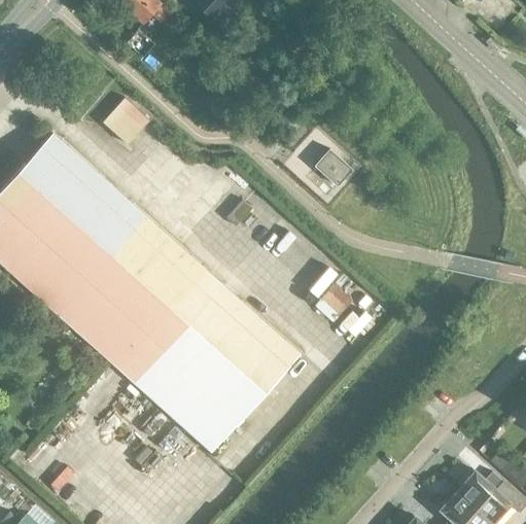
[(161,24),(170,13),(155,0),(123,0),(119,3),(142,25),(151,14),(161,24)]
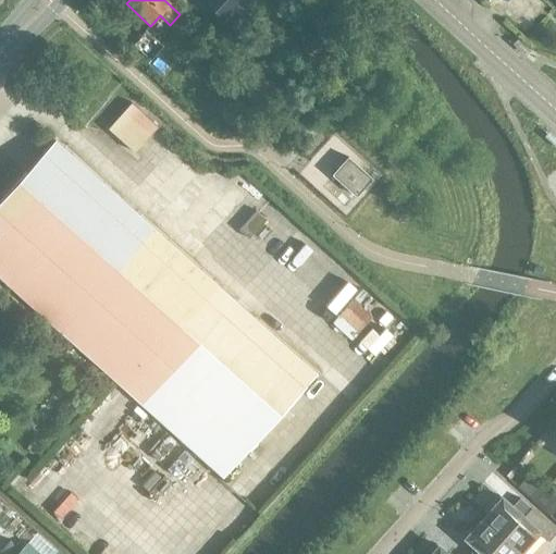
[(243,9),(249,0),(207,0),(205,3),(224,21),(238,4),(243,9)]
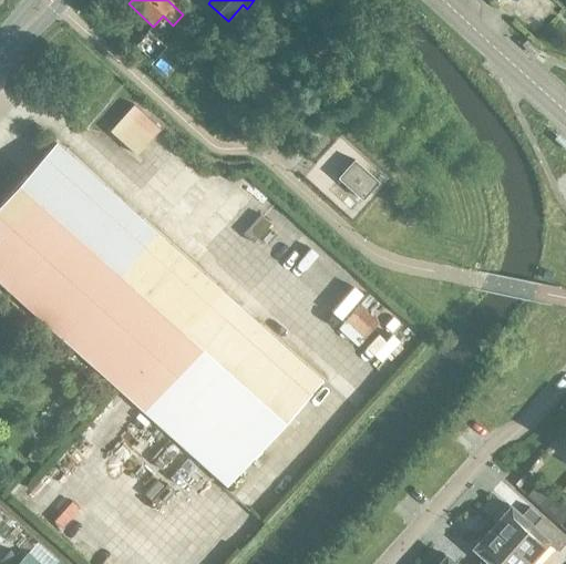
[(535,60),(539,55),(526,43),(522,49),(535,60)]
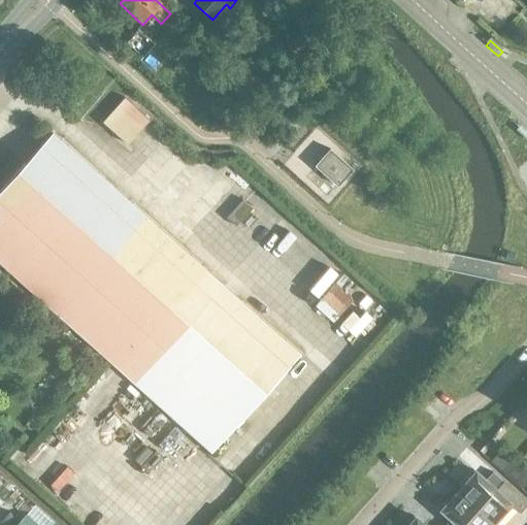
[(125,99),(103,124),(128,146),(150,122),(134,107),(125,99)]
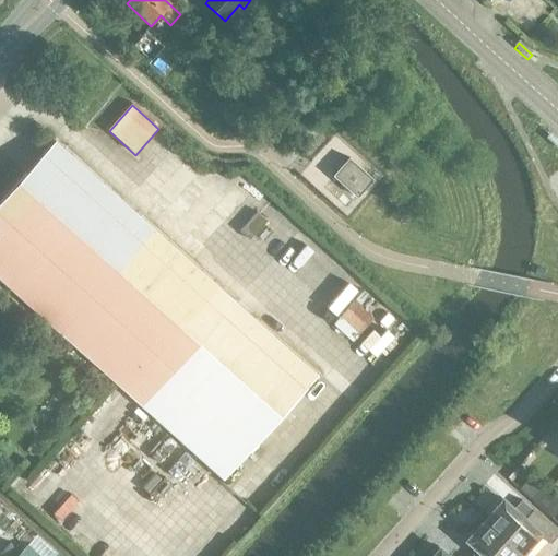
[(557,142),(550,135),(547,140),(557,150),(557,142)]
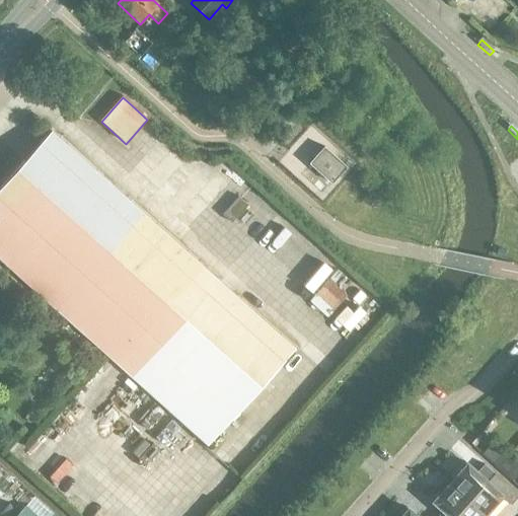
[(0,260),(208,447),(296,349),(52,132),(0,190),(0,260)]
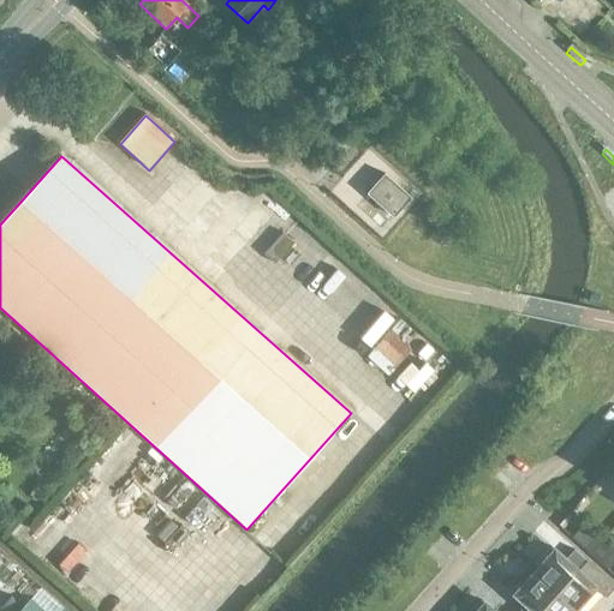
[(412,199),(385,175),(367,195),(368,196),(356,209),(381,232),(393,219),(394,219),(412,199)]
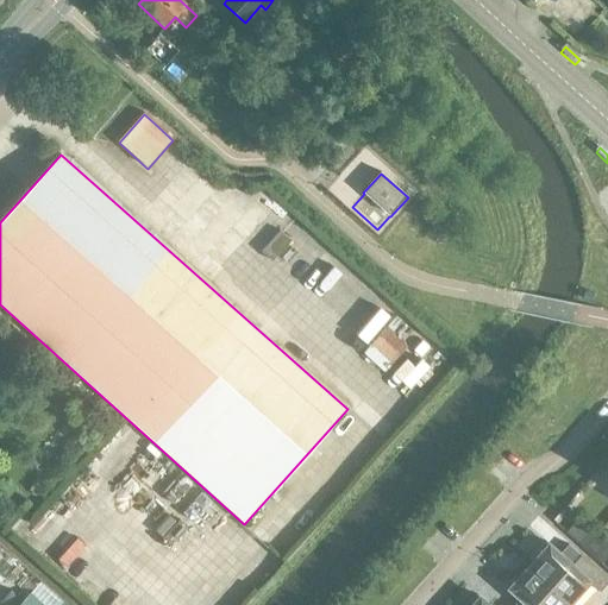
[(595,296),(585,292),(583,302),(591,304),(595,296)]
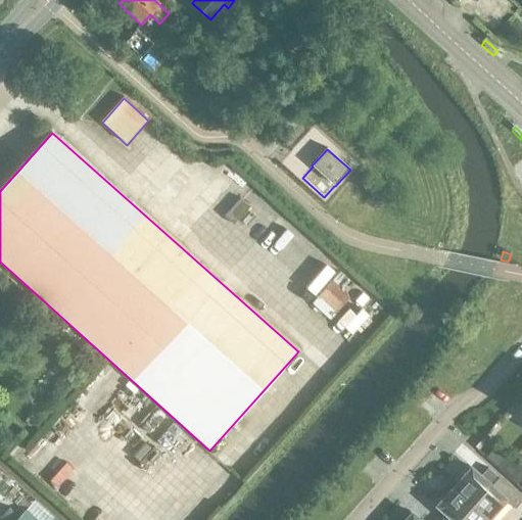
[(330,319),(351,297),(334,280),(313,301),(330,319)]
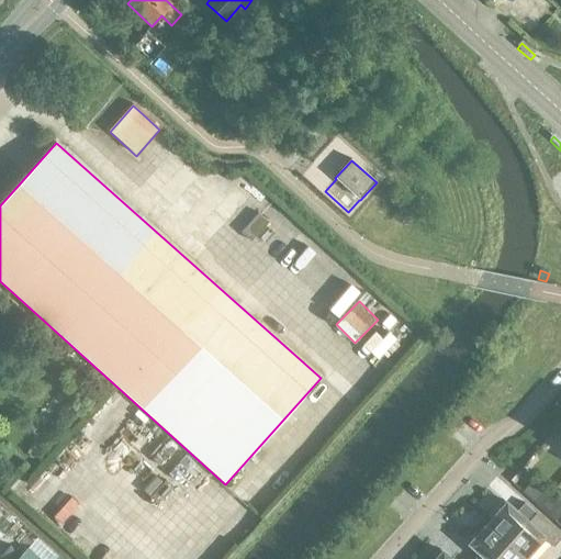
[(553,521),(560,514),(531,489),(525,495),(553,521)]
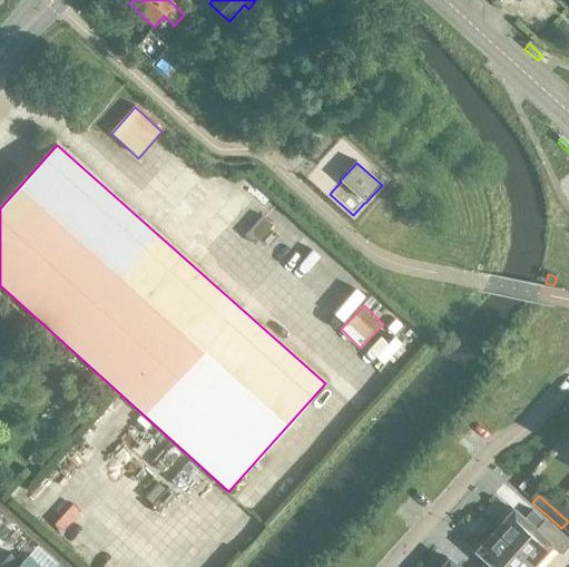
[(536,531),(511,509),(502,520),(504,521),(496,533),(533,566),(551,546),(561,556),(568,547),(568,544),(543,521),(536,531)]
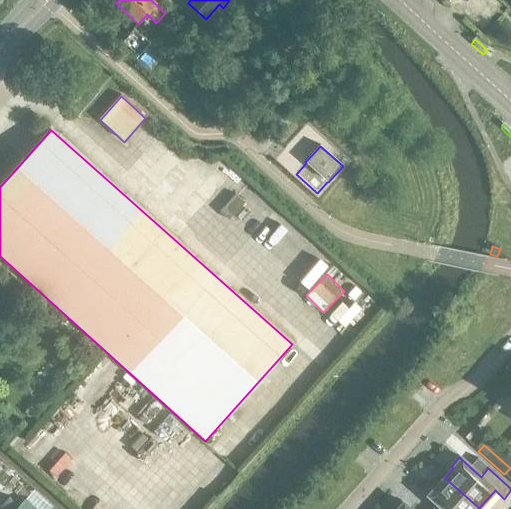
[(479,508),(445,478),(436,487),(434,485),(426,495),(441,508),(479,508)]
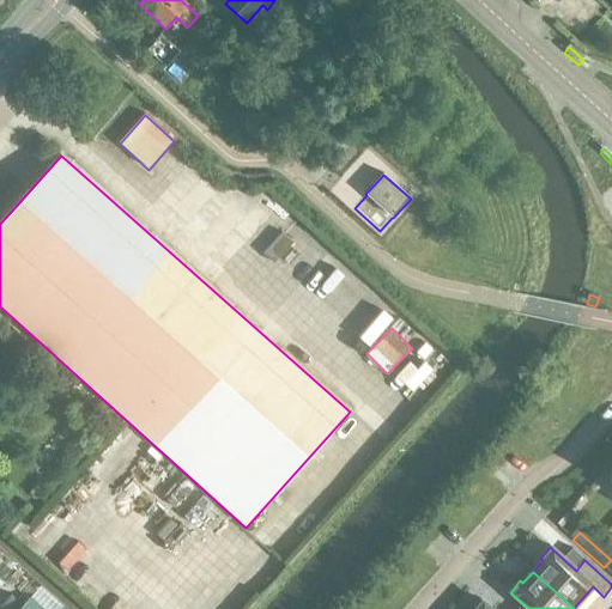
[(42,608),(31,598),(22,608),(42,608)]
